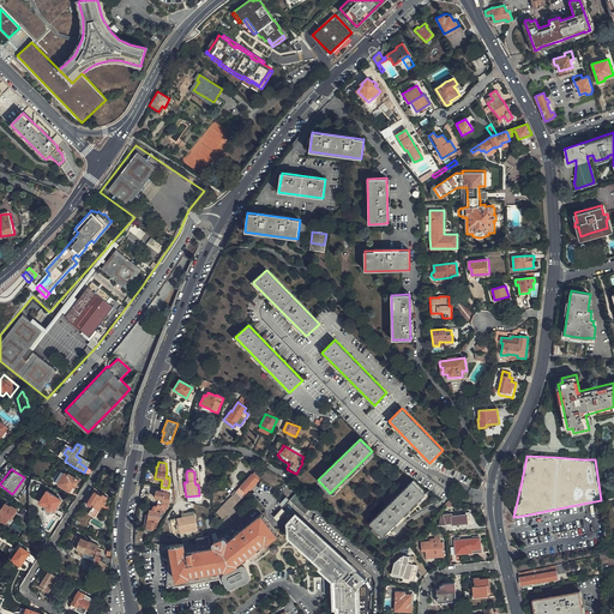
[(77,485),(76,485),(78,481),(73,477),(68,474),(67,475),(61,471),(55,481),(58,482),(59,485),(59,486),(66,491),(70,493),(71,493),(76,486),(77,485)]
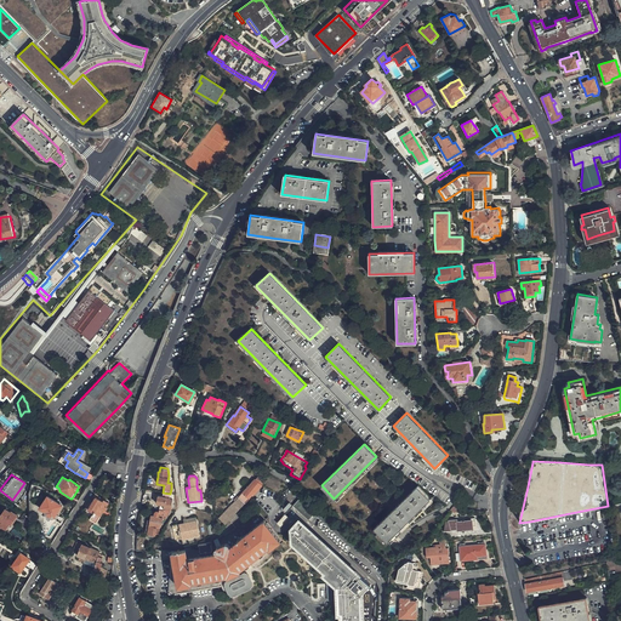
[(239,511),(262,485),(263,483),(261,480),(262,479),(255,477),(251,480),(250,480),(249,482),(249,483),(216,518),(224,525),(229,520),(239,511)]
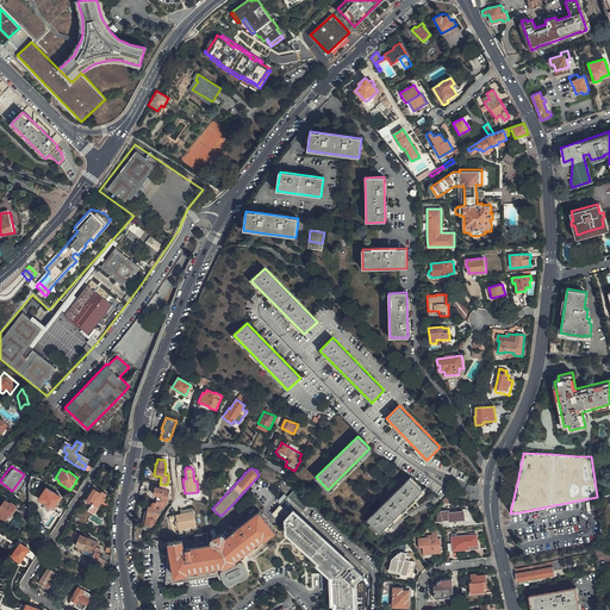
[(394,517),(421,491),(409,478),(367,520),(383,535),(397,520),(394,517)]
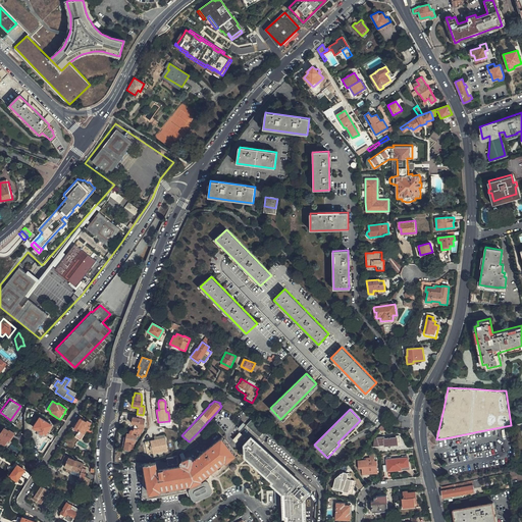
[(134,425),(134,428),(143,430),(144,424),(144,419),(143,419),(143,418),(142,418),(143,415),(137,414),(136,417),(133,416),(132,423),(135,423),(134,425)]
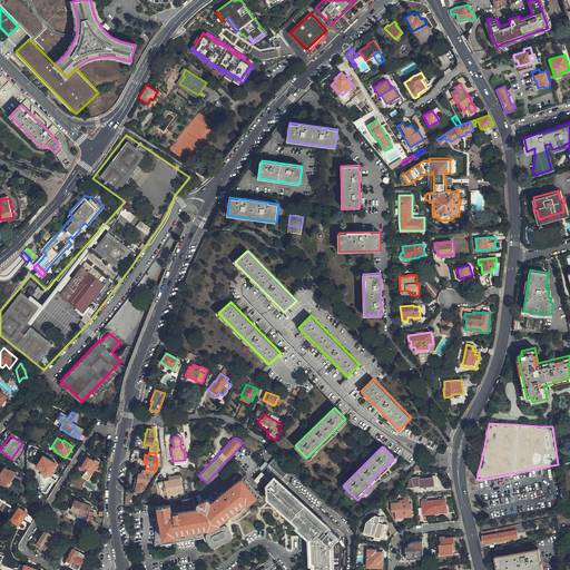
[(49,474),(56,464),(43,455),(37,465),(40,468),(49,474)]
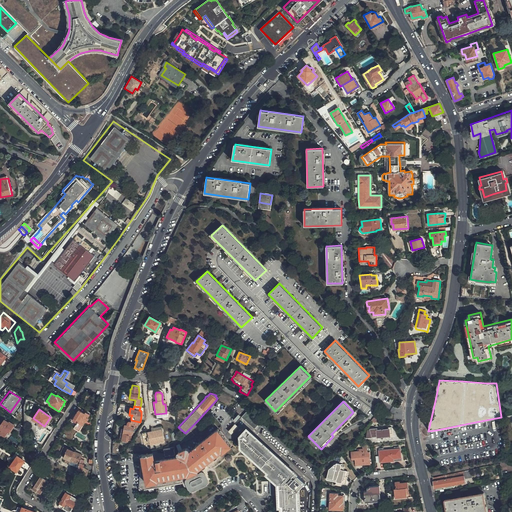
[(76,414),(73,412),(71,416),(69,419),(75,423),(73,427),(78,431),(89,415),(79,409),(76,414)]
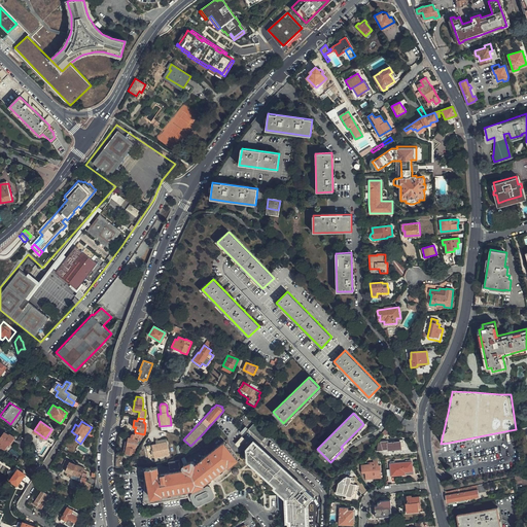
[(253,423),(249,427),(262,440),(267,435),(253,423)]
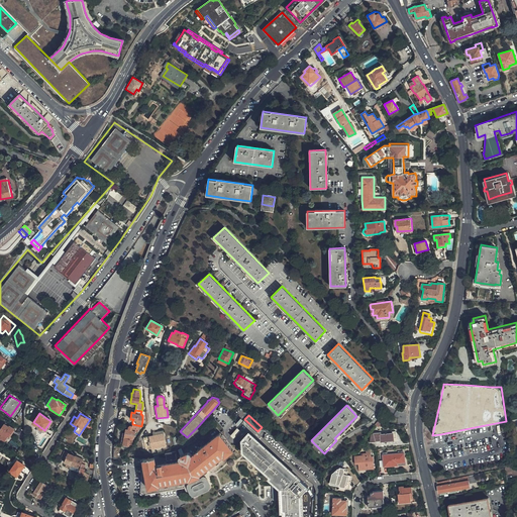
[(8,438),(13,429),(4,423),(0,428),(0,438),(5,442),(8,438)]
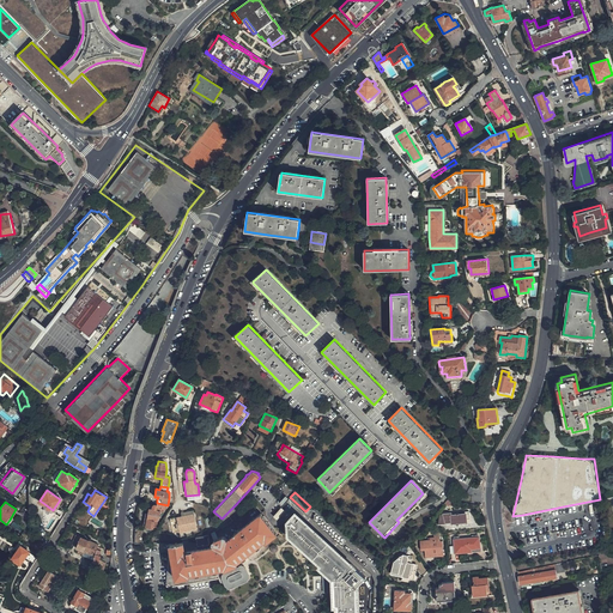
[(168,505),(157,503),(157,505),(155,504),(153,505),(152,507),(149,507),(147,513),(145,513),(144,523),(145,525),(145,527),(152,528),(152,527),(153,527),(156,521),(161,510),(167,510),(168,505)]
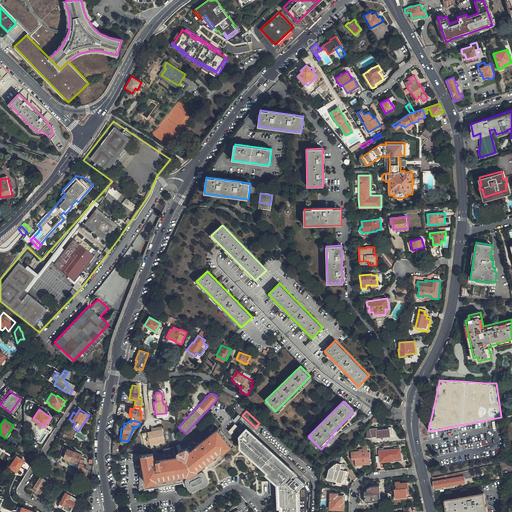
[(202,427),(197,421),(189,429),(194,434),(200,429),(202,427)]
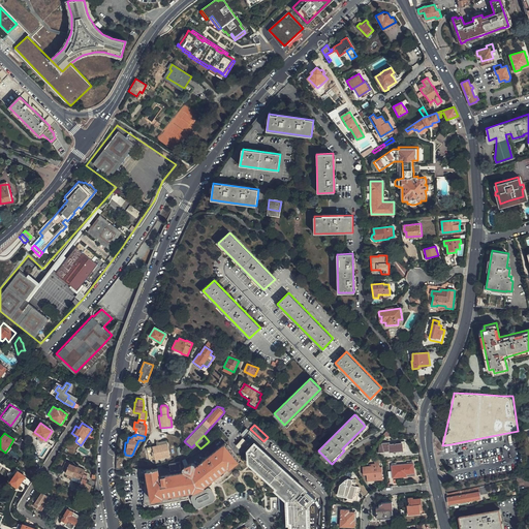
[(240,447),(247,440),(244,437),(237,444),(240,447)]
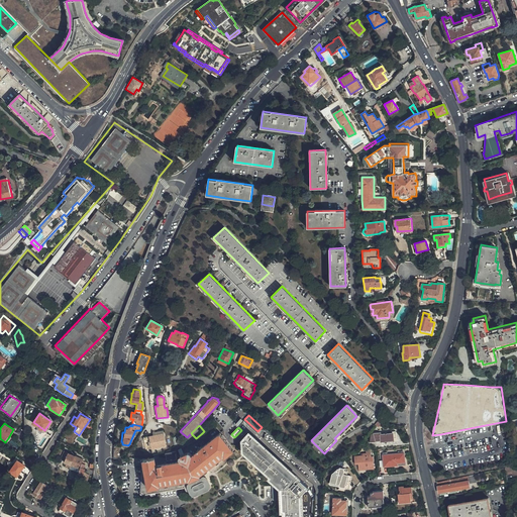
[(302,516),(302,495),(310,485),(247,431),(240,440),(241,452),(268,477),(267,479),(278,489),(279,513),(282,513),(281,516),(302,516)]
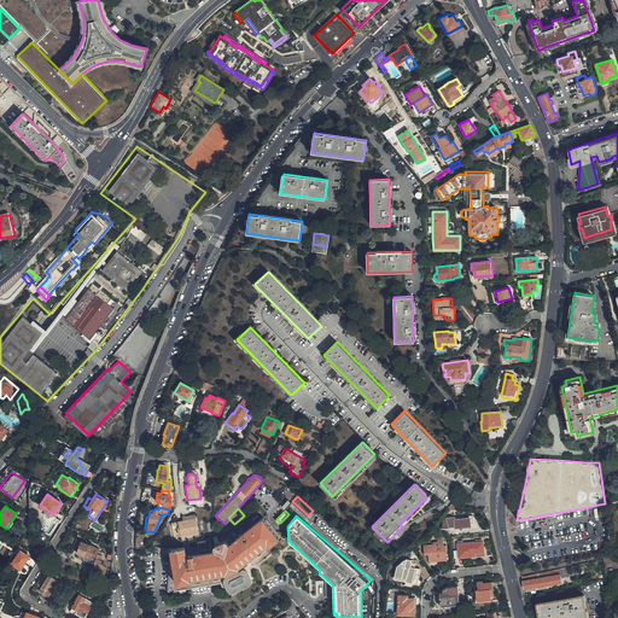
[(473,523),(473,522),(473,516),(468,516),(467,518),(465,518),(455,519),(454,519),(454,518),(447,518),(443,518),(442,528),(464,526),(464,529),(470,529),(468,526),(470,526),(470,523),(473,523)]
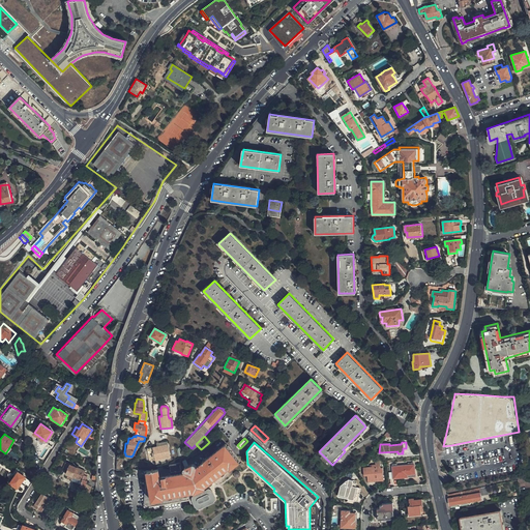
[(184,454),(179,459),(179,462),(173,463),(169,464),(169,470),(163,469),(162,467),(156,468),(156,469),(147,471),(134,471),(135,473),(147,473),(148,477),(146,478),(144,507),(149,506),(149,509),(154,508),(154,505),(192,499),(196,507),(197,508),(199,508),(214,501),(215,496),(214,495),(212,491),(211,490),(210,489),(207,489),(206,486),(229,467),(230,469),(239,461),(226,443),(196,466),(194,463),(193,463),(184,467),(184,468),(185,471),(181,472),(179,463),(185,460),(185,459),(189,455),(187,452),(184,454)]
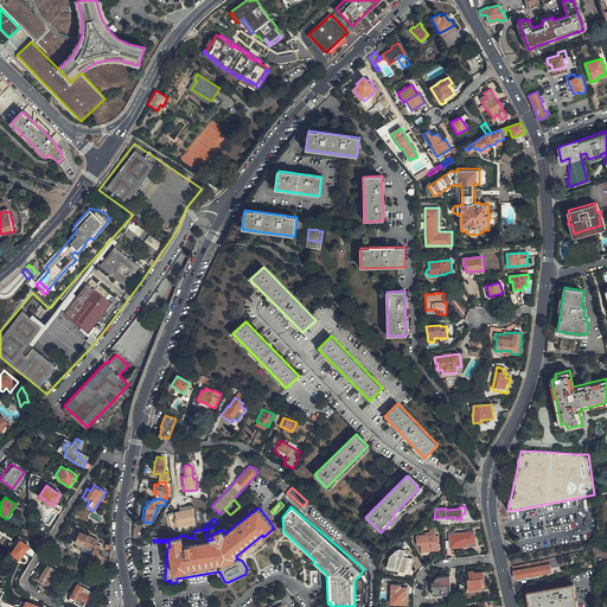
[(193,524),(191,510),(178,512),(173,513),(174,526),(177,526),(189,524),(193,524)]
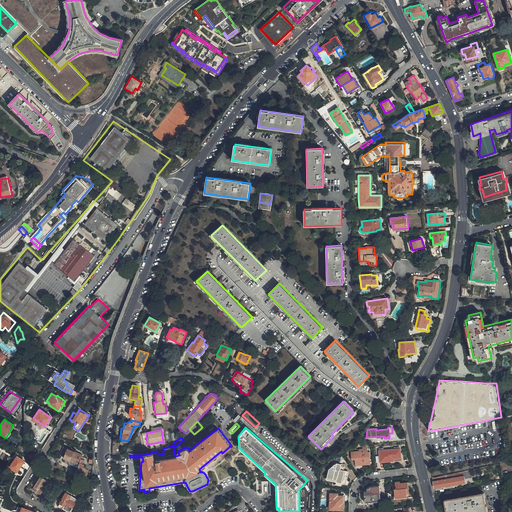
[(370,464),(369,451),(367,451),(367,444),(364,444),(363,444),(363,449),(359,449),(359,451),(351,452),(351,459),(355,459),(355,465),(370,464)]
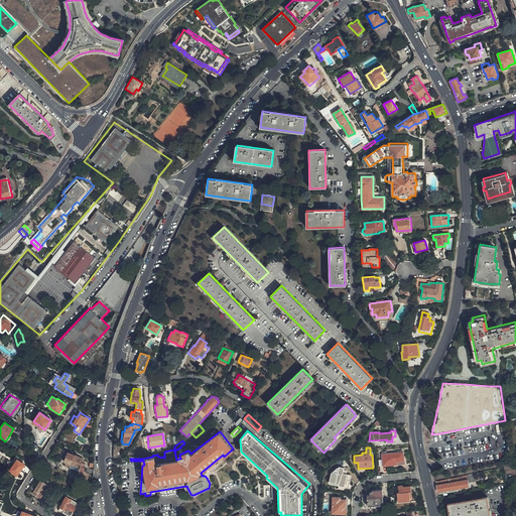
[(387,454),(382,455),(382,457),(383,466),(390,465),(397,465),(396,463),(404,462),(403,452),(397,453),(387,454)]
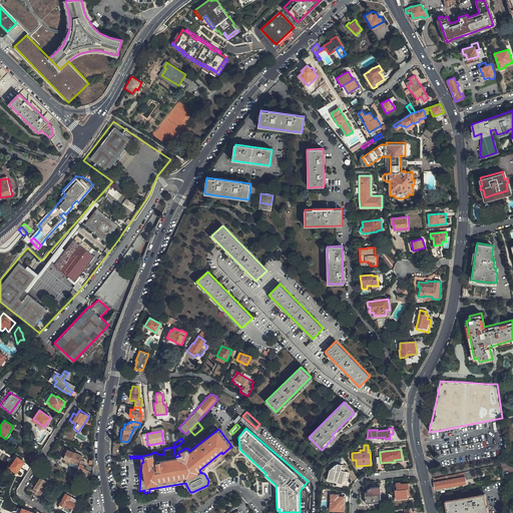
[(74,453),(67,450),(63,459),(66,460),(67,461),(65,465),(69,466),(70,463),(74,453)]
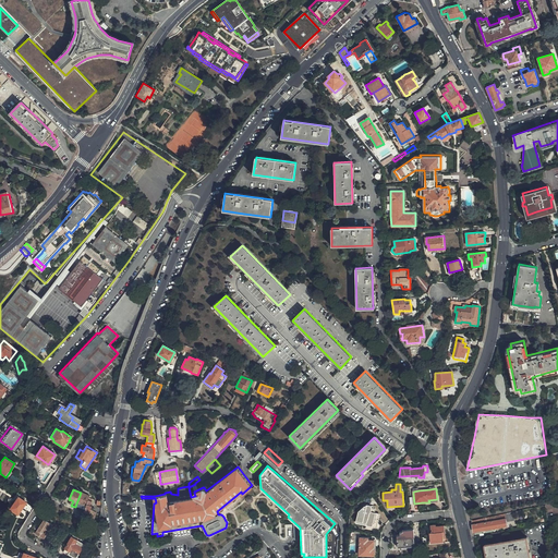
[(89,496),(81,493),(76,504),(85,508),(84,511),(84,512),(88,514),(89,512),(93,507),(91,506),(92,501),(91,501),(88,500),(89,498),(89,496)]
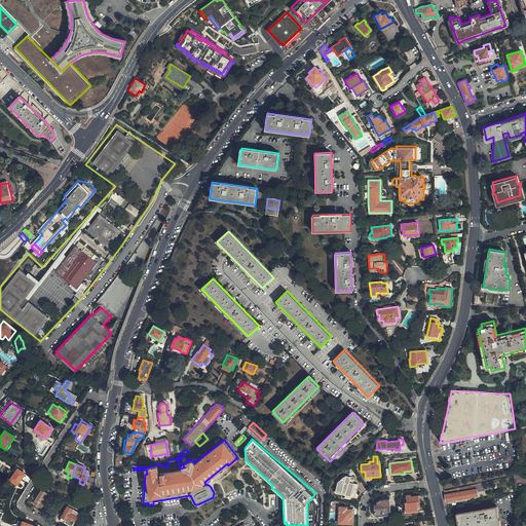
[(13,476),(21,480),(25,474),(15,467),(13,470),(14,471),(12,474),(13,475),(13,476)]
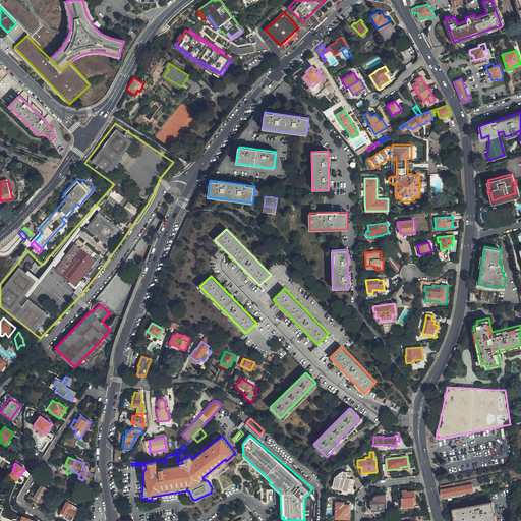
[(319,471),(313,467),(308,463),(306,465),(309,467),(313,471),(319,476),(321,473),(319,471)]
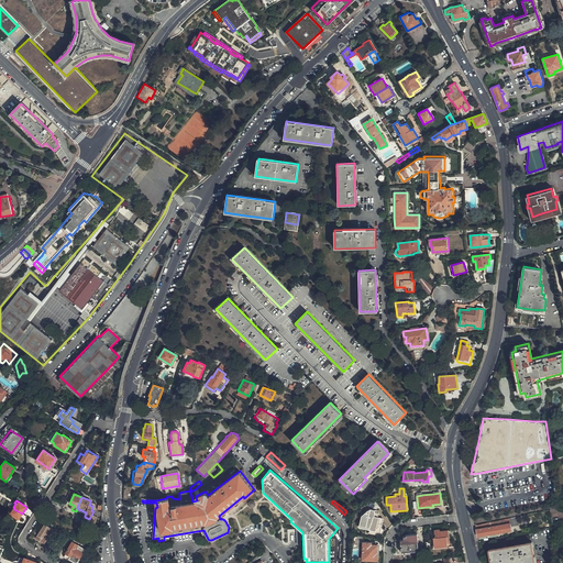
[(379,530),(383,518),(374,516),(374,511),(368,510),(362,514),(359,526),(366,528),(379,531),(379,530)]
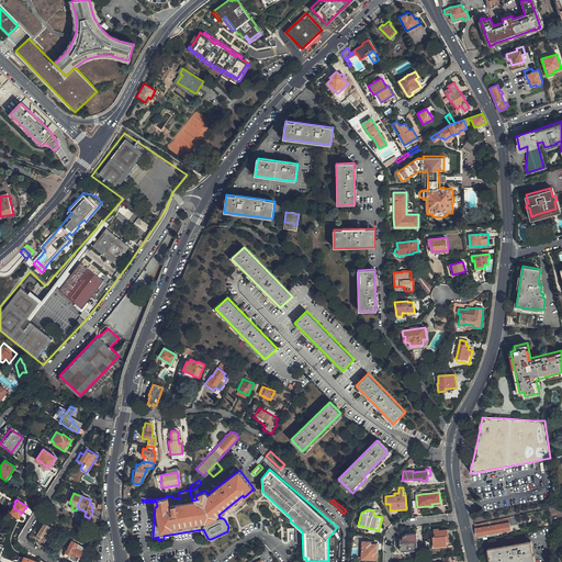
[(26,516),(22,513),(17,520),(22,524),(26,516)]
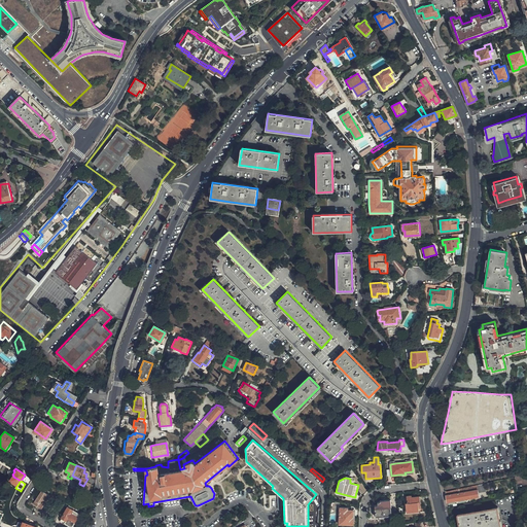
[(479,496),(477,485),(445,491),(447,502),(479,496)]
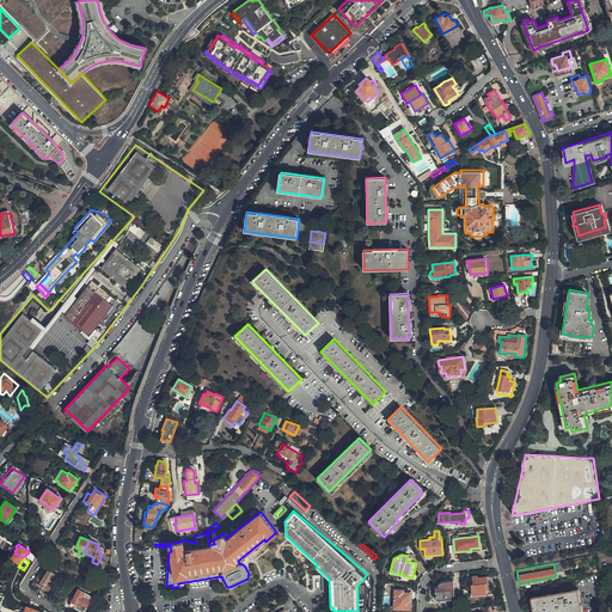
[(60,571),(50,565),(38,587),(48,592),(60,571)]
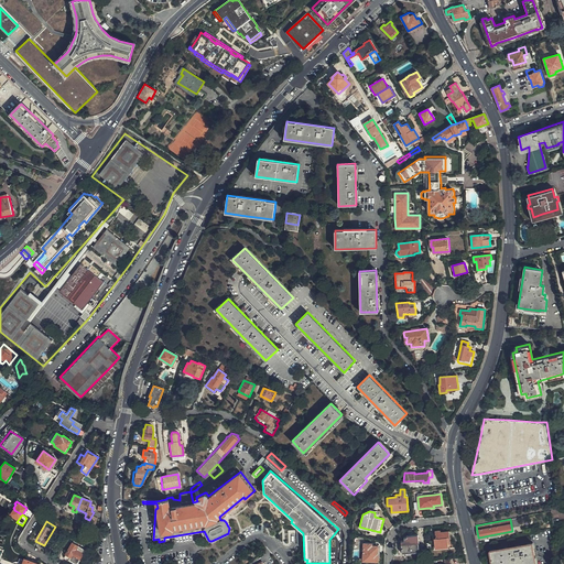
[(140,538),(138,527),(129,528),(130,535),(132,546),(141,544),(140,538)]
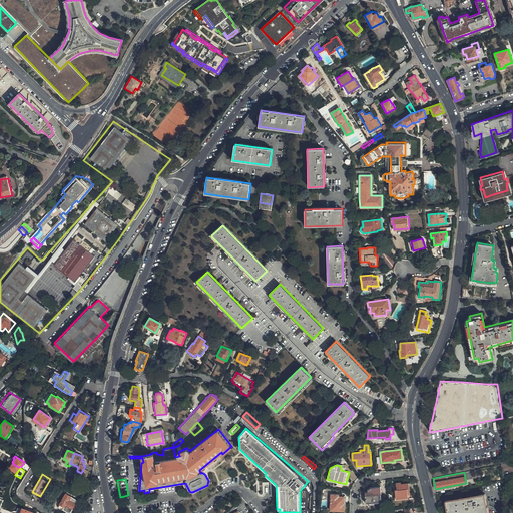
[(409,488),(408,483),(401,484),(400,482),(396,483),(396,490),(395,490),(396,499),(412,498),(411,491),(412,491),(412,488),(409,488)]
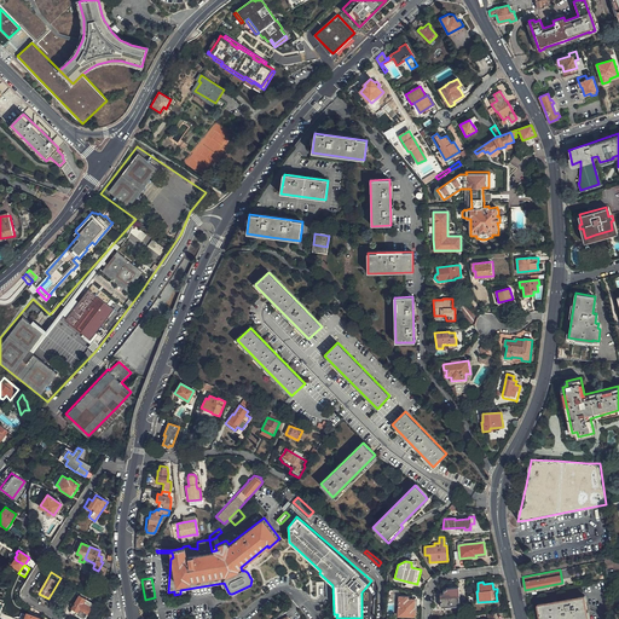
[(462,596),(461,585),(451,586),(451,584),(447,584),(444,585),(441,588),(440,589),(440,593),(438,593),(438,594),(438,597),(437,599),(437,601),(438,601),(439,606),(460,605),(460,596),(462,596)]
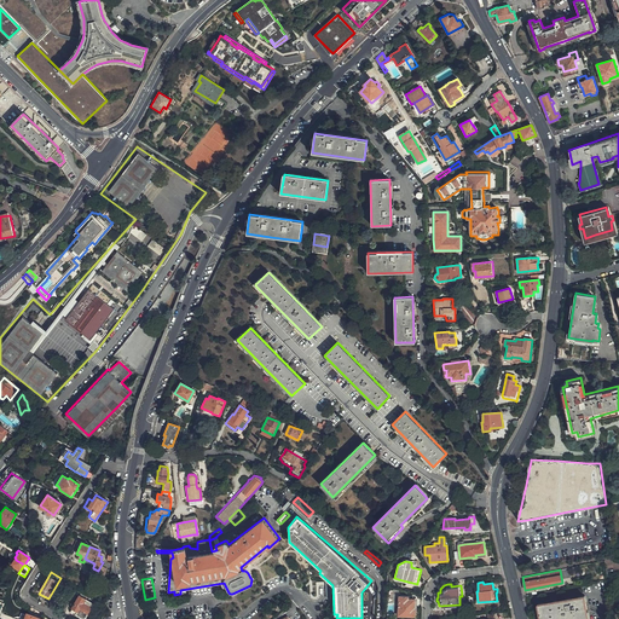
[(84,618),(94,605),(80,595),(70,609),(70,613),(73,614),(76,614),(84,618)]
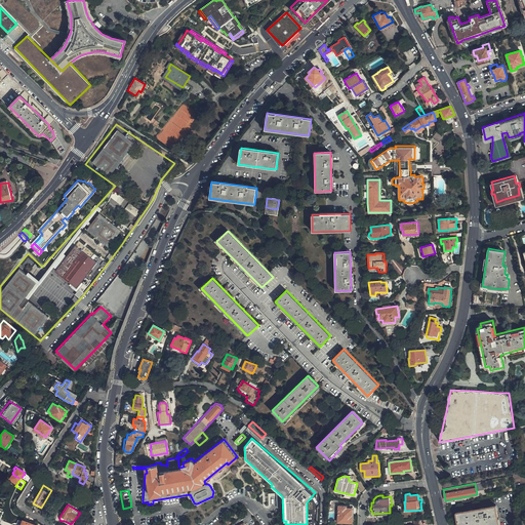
[(352,515),(352,506),(348,506),(342,506),(338,506),(337,517),(337,522),(340,522),(352,522),(352,516),(352,515)]
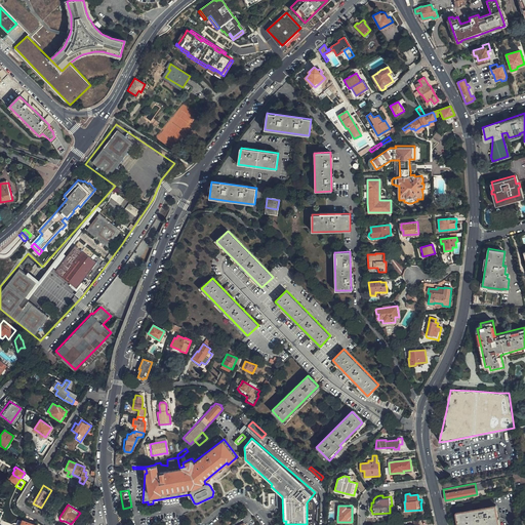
[(496,524),(498,524),(495,507),(457,513),(459,524),(496,524)]
